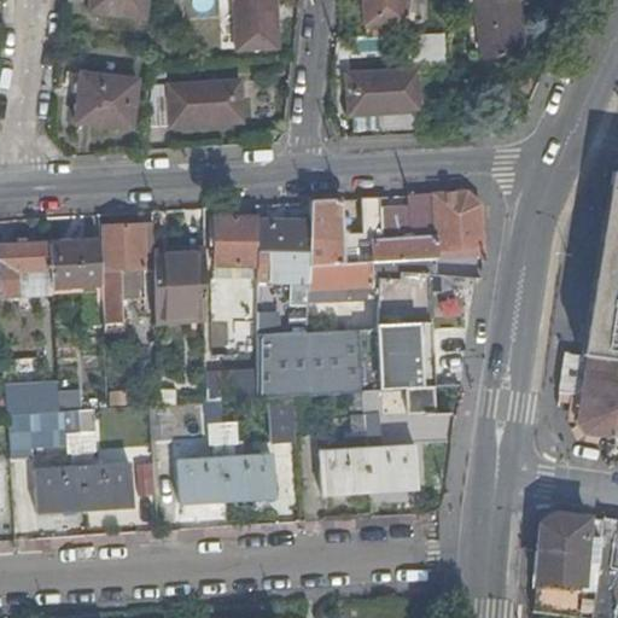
[(149,16),(150,0),(94,0),(93,9),(149,16)]
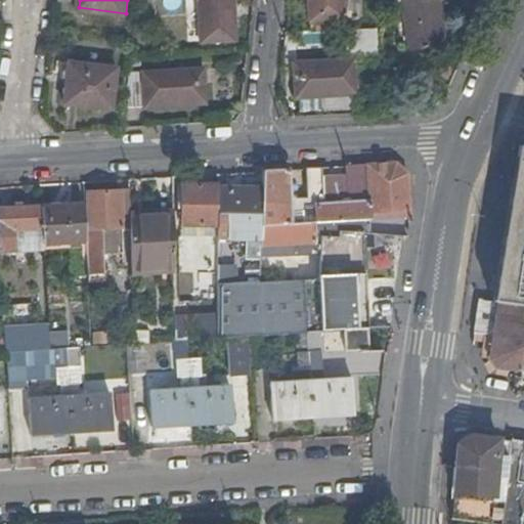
[(239,40),(236,0),(202,0),(205,42),(239,40)]
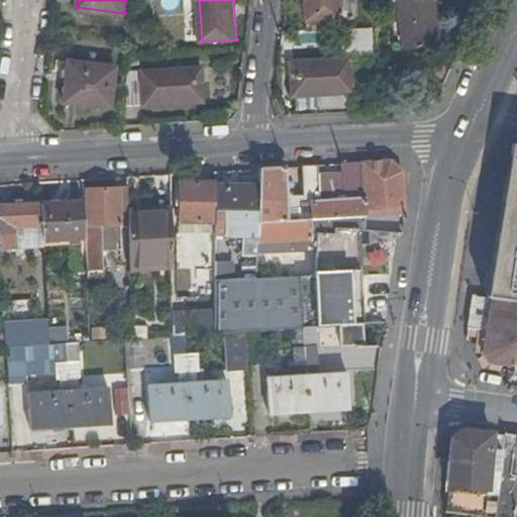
[(307,0),(309,22),(345,18),(342,0),(307,0)]
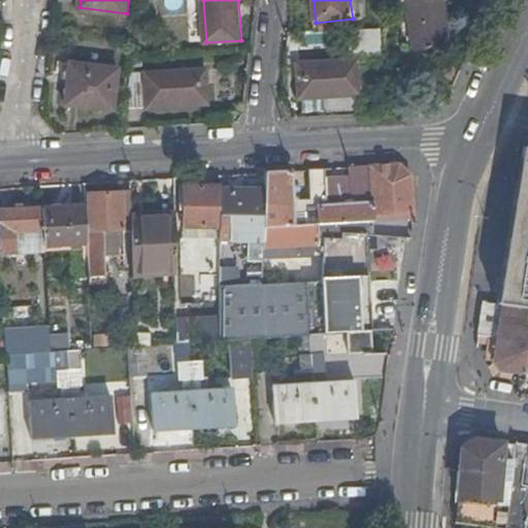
[(350,0),(353,19),(368,17),(366,0),(350,0)]
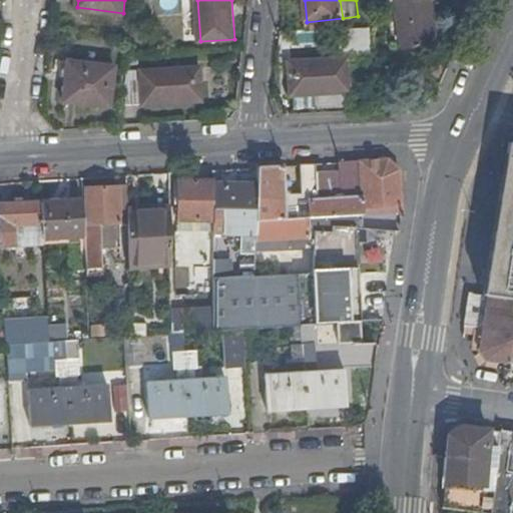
[(391,0),(380,0),(382,8),(392,7),(391,0)]
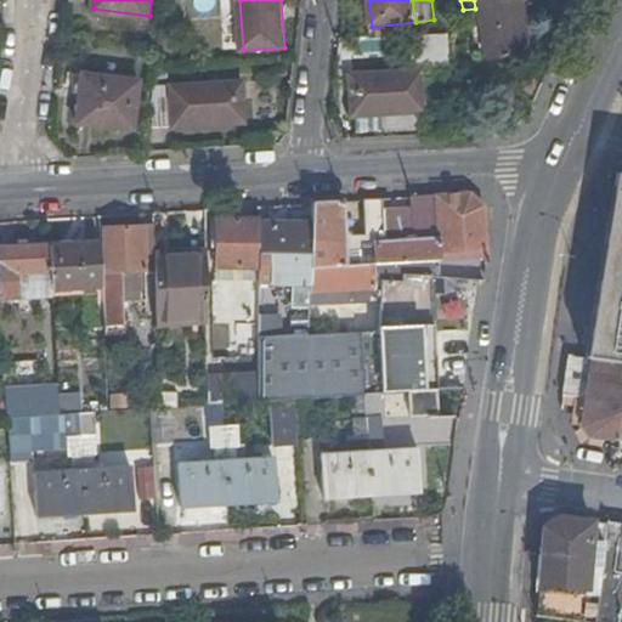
[(532,51),(524,0),(482,0),(492,58),(532,51)]
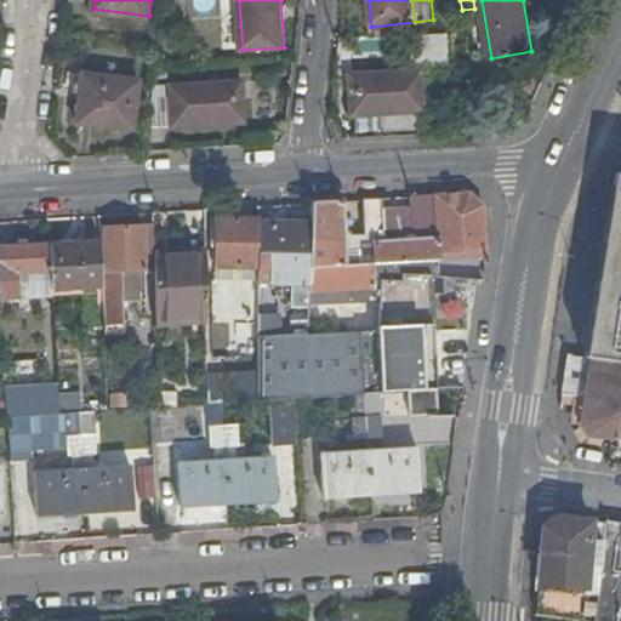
[(420,60),(450,58),(454,33),(419,35),(420,60)]
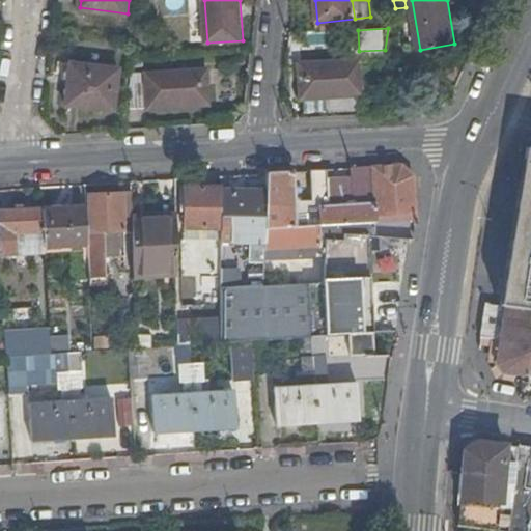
[(378,57),(363,58),(364,78),(380,77),(378,57)]
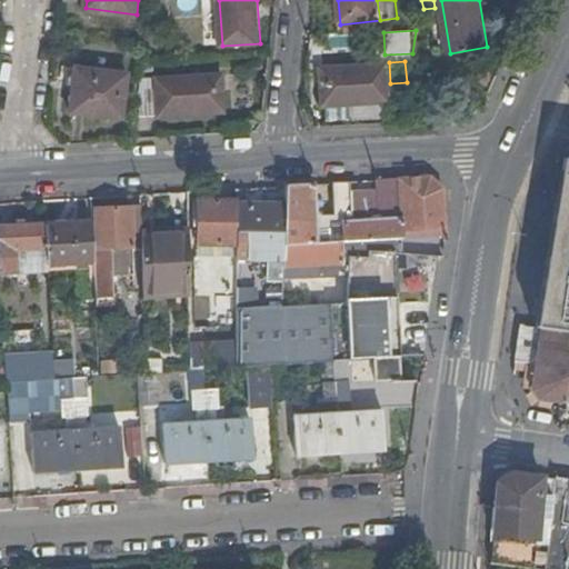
[(390,83),(389,62),(323,68),(326,106),(391,100),(390,83)]
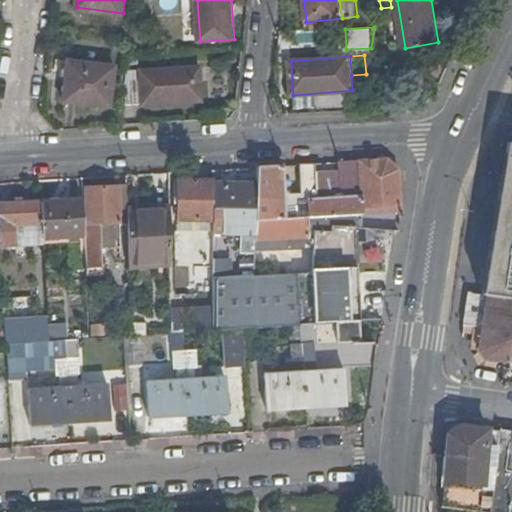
[(112,105),(117,65),(72,59),(66,99),(112,105)]
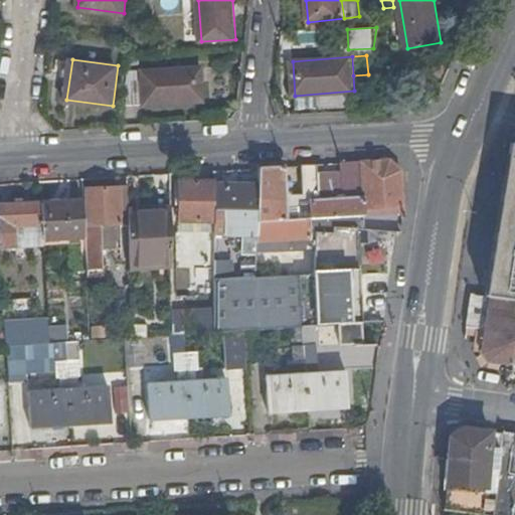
[(393,82),(394,67),(372,64),(370,79),(393,82)]
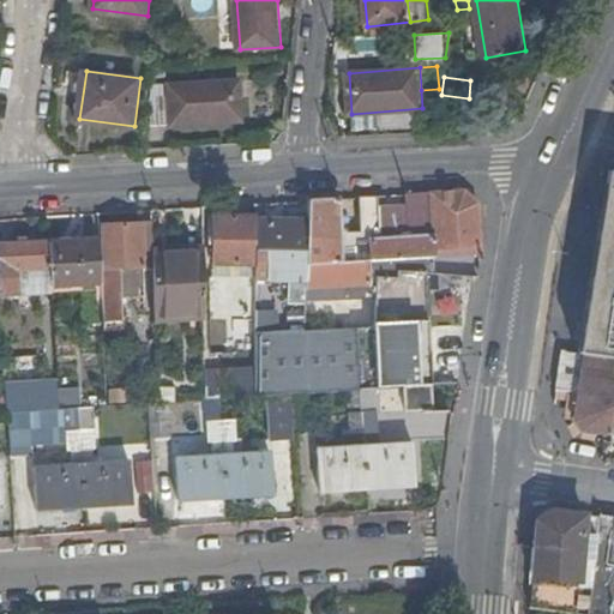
[(155,86),(150,128),(245,121),(241,80),(155,86)]
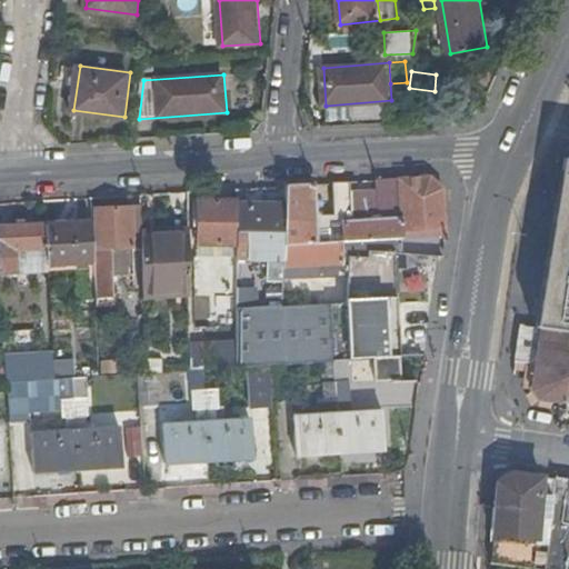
[(559,176),(568,177),(568,158),(562,158),(559,176)]
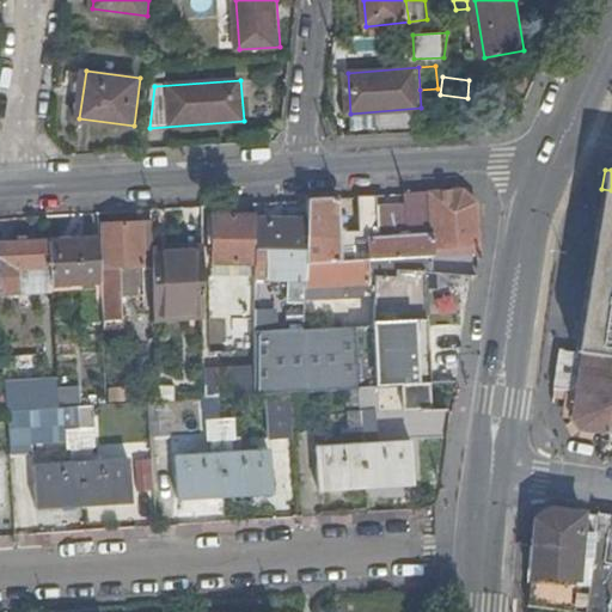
[(464,187),(404,190),(404,204),(405,234),(368,237),(369,257),(380,257),(466,251),(477,251),(475,197),(464,187)]
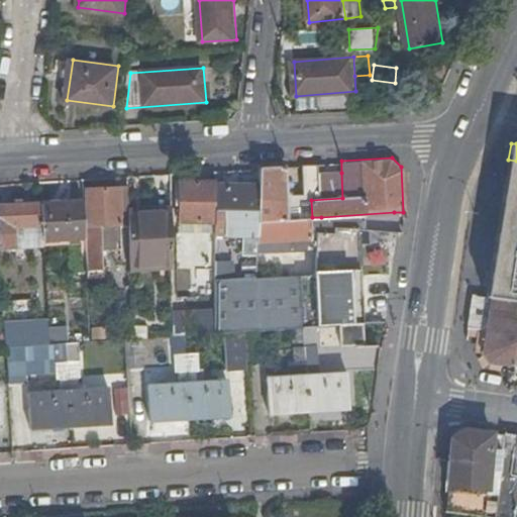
[(504,184),(516,185),(516,161),(508,160),(504,184)]
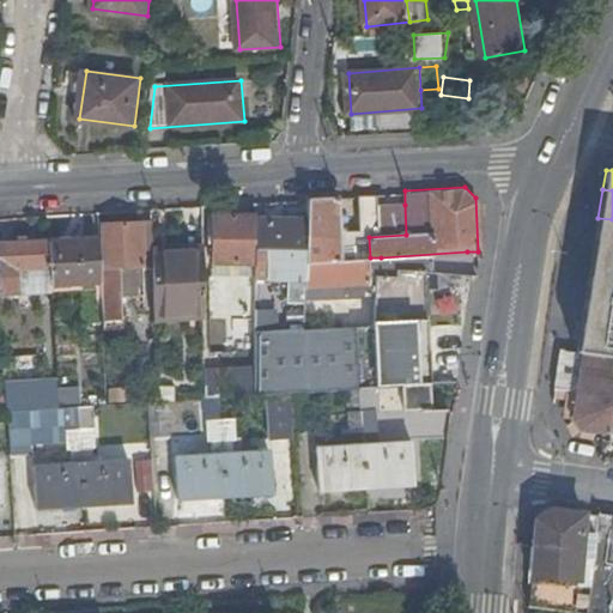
[(378,205),(378,192),(362,193),(364,229),(339,230),(337,194),(308,195),(307,217),(307,260),(370,258),(369,237),(380,222),(378,205)]
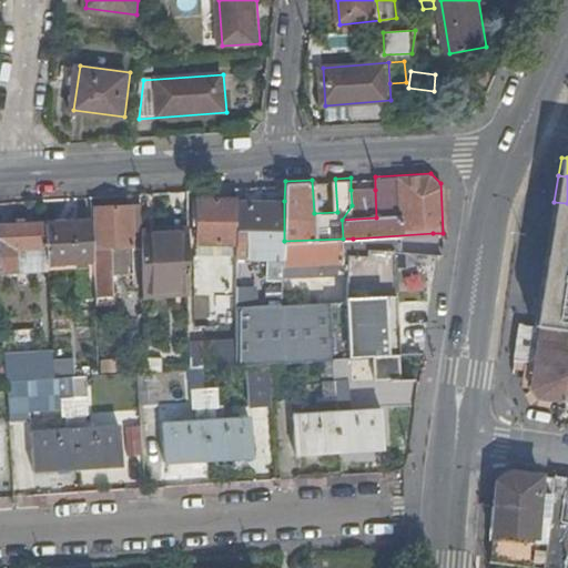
[(375,190),(351,190),(352,205),(342,220),(376,217),(375,190)]
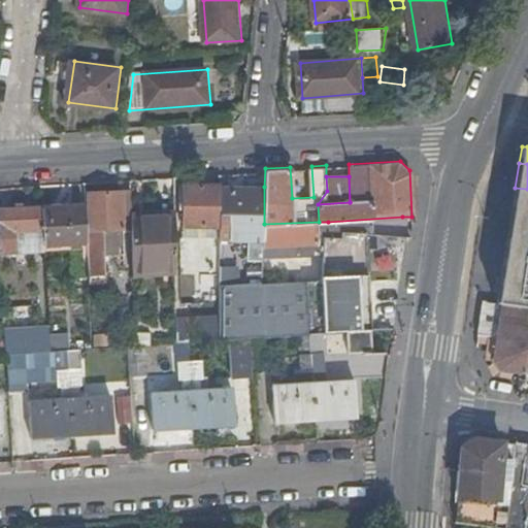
[(221,182),(175,183),(175,212),(175,223),(220,223),(220,187),(221,182)]
